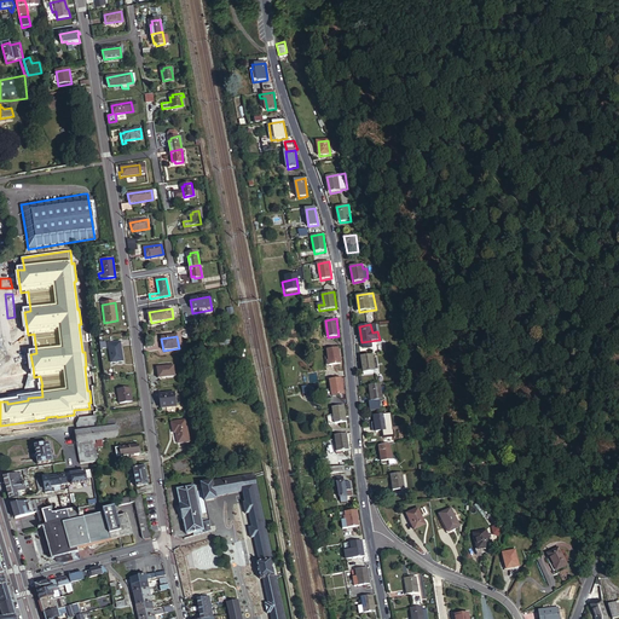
[(123,360),(120,343),(109,346),(111,362),(123,360)]
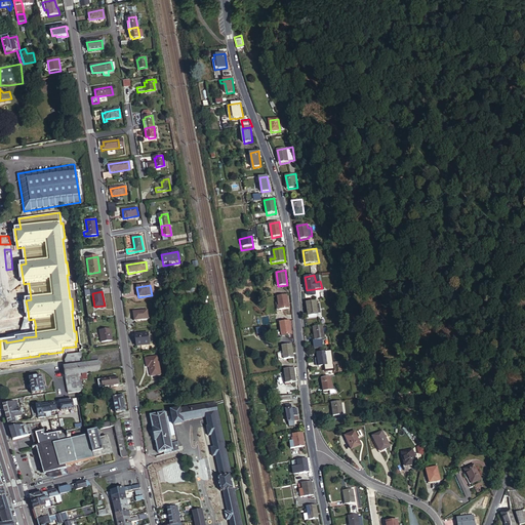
[(289,309),(287,294),(277,295),(280,311),(289,309)]
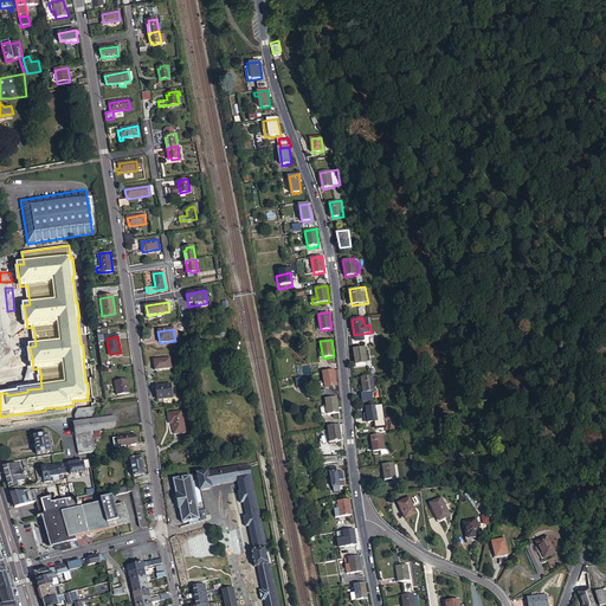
[(366,352),(366,347),(354,348),(358,366),(368,363),(368,362),(372,361),(371,350),(366,352)]
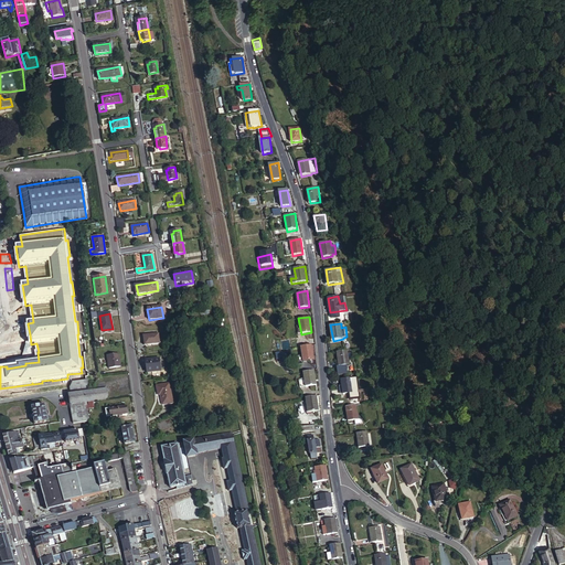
[(161,341),(159,331),(144,334),(145,344),(161,341)]
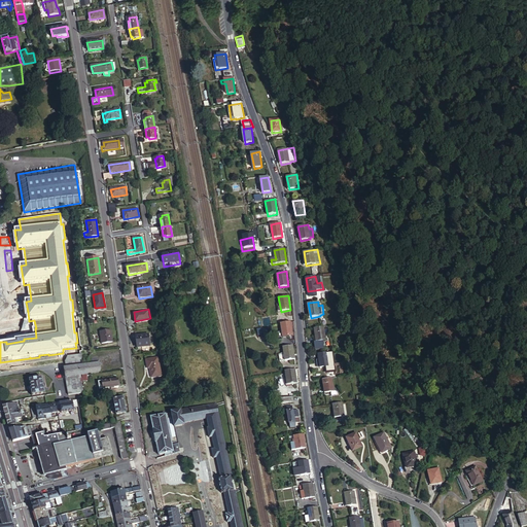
[(6,340),(6,342),(6,344),(24,341),(24,339),(36,338),(35,328),(36,328),(34,320),(29,321),(28,312),(22,335),(15,336),(16,338),(6,340)]
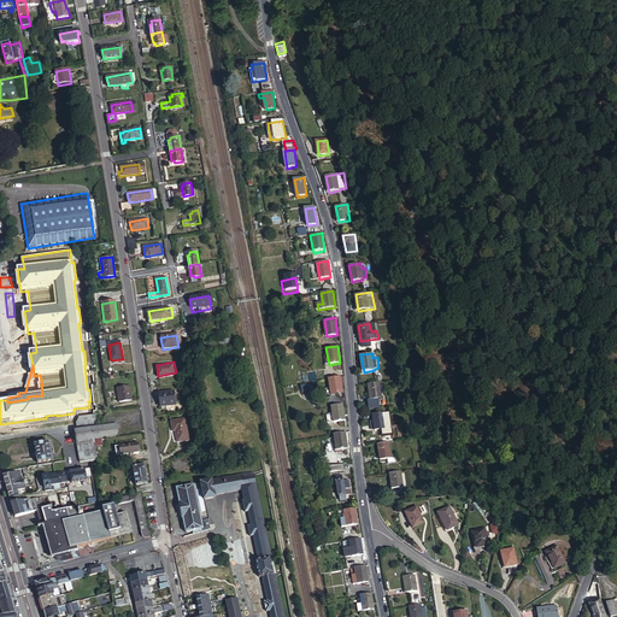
[(342,393),(340,376),(328,378),(330,391),(331,395),(342,393)]
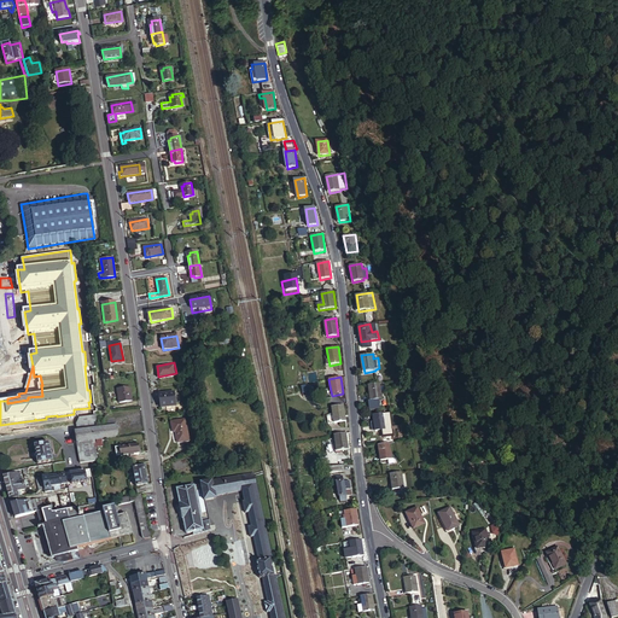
[(380,383),(368,385),(372,400),(380,398),(383,398),(380,383)]
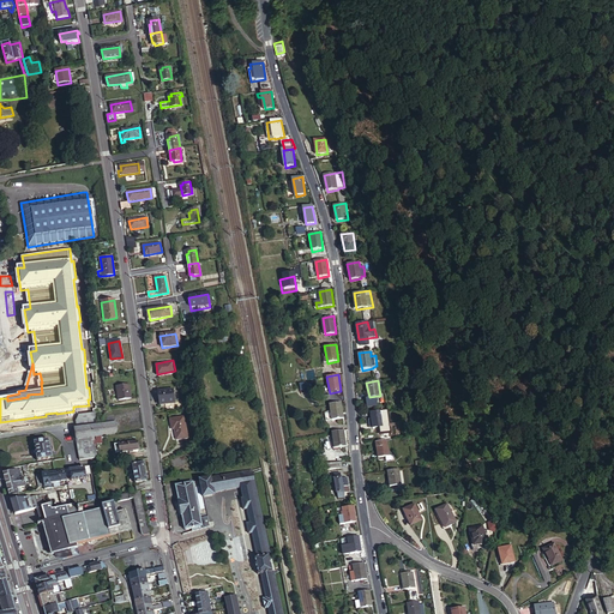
[(132,398),(130,383),(119,384),(121,399),(132,398)]
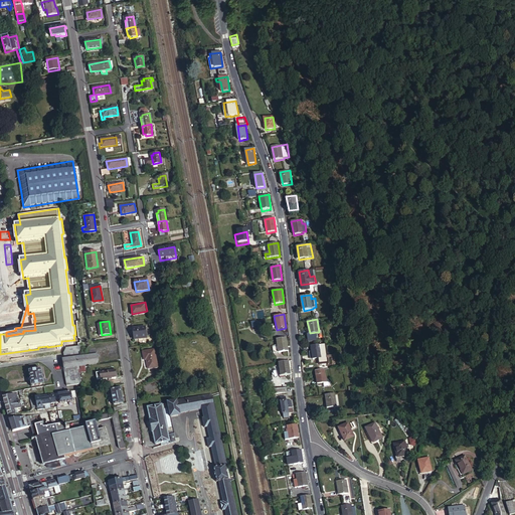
[(147,338),(145,328),(133,331),(135,341),(147,338)]
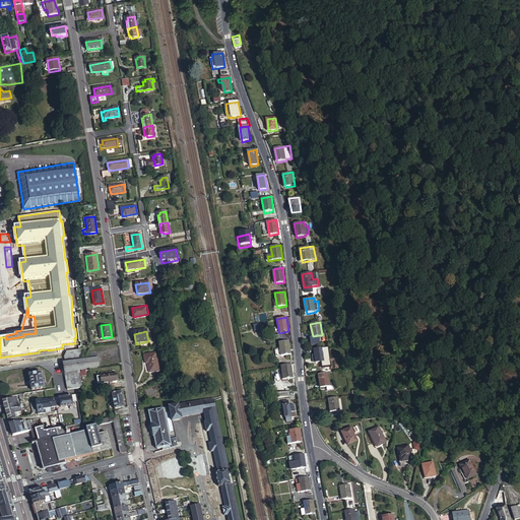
[(313,336),(311,337),(312,344),(321,342),(320,335),(313,336)]
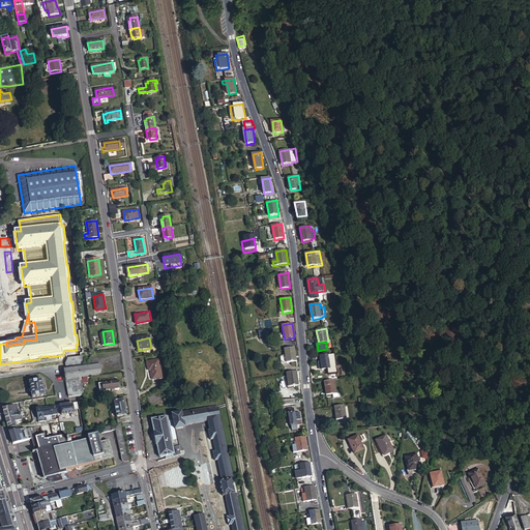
[(297,361),(294,347),(285,349),(288,363),(297,361)]
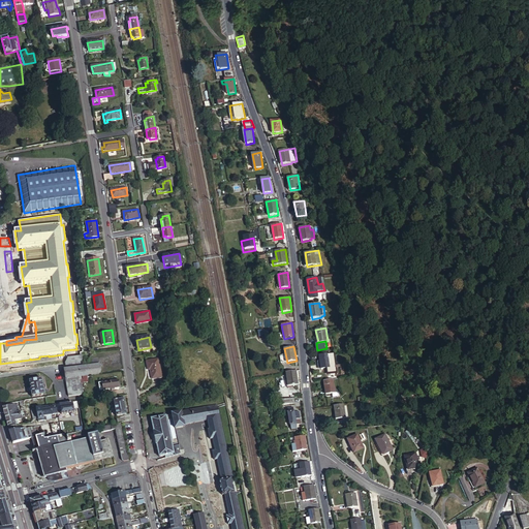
[(332,368),(329,353),(319,355),(321,369),(332,368)]
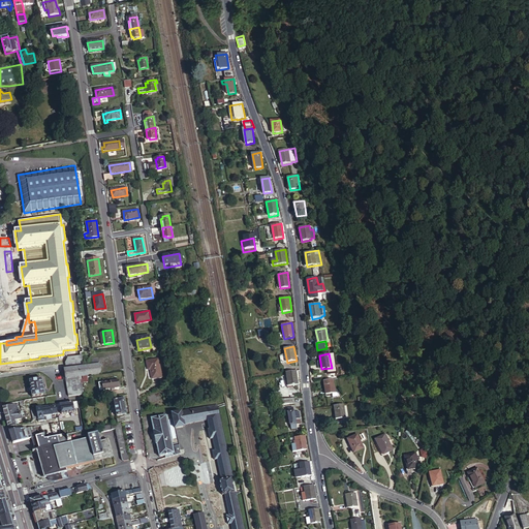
[(69,358),(66,362),(68,370),(85,367),(83,355),(69,358)]
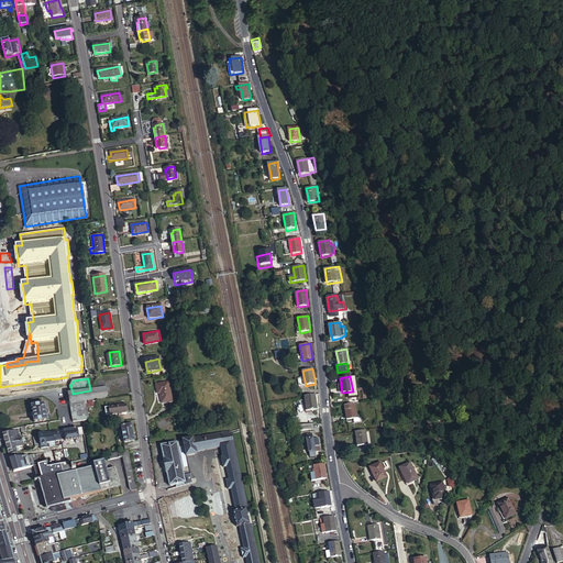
[(172,401),(167,383),(155,385),(156,392),(159,392),(162,404),(172,401)]
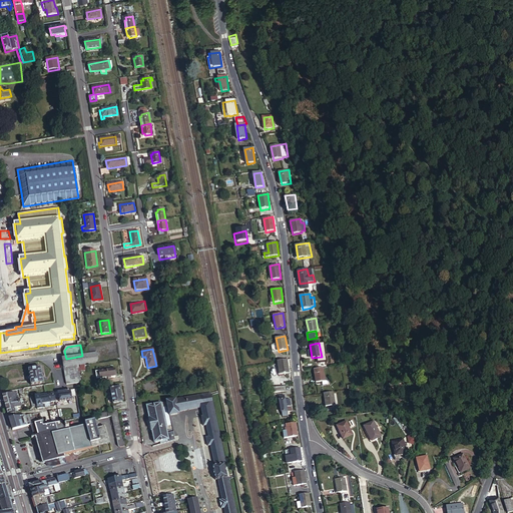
[(3,361),(14,359),(13,353),(2,355),(2,359),(3,361)]
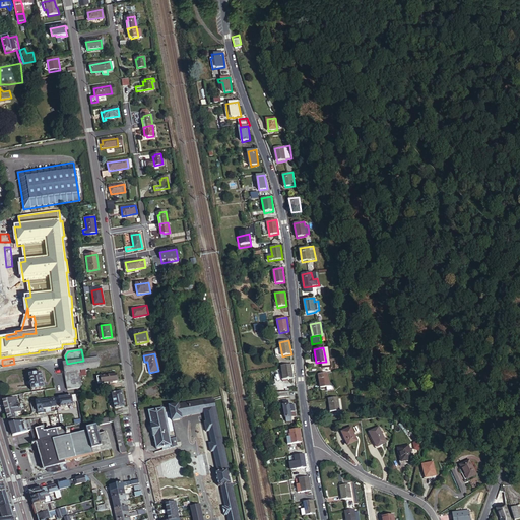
[(80,371),(101,367),(100,358),(83,361),(67,364),(64,364),(68,389),(83,387),(80,371)]
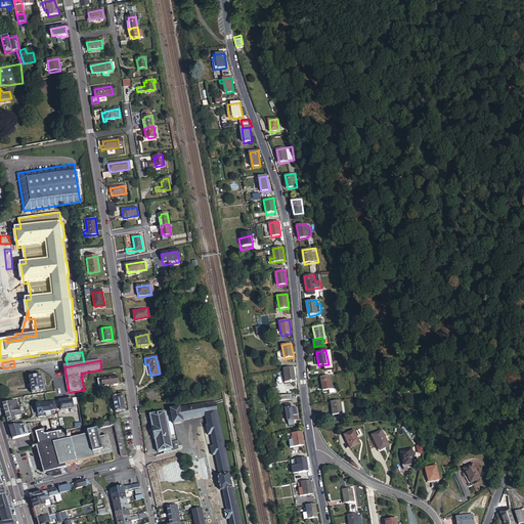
[(296,381),(294,366),(284,368),(287,385),(292,384),(291,382),(296,381)]
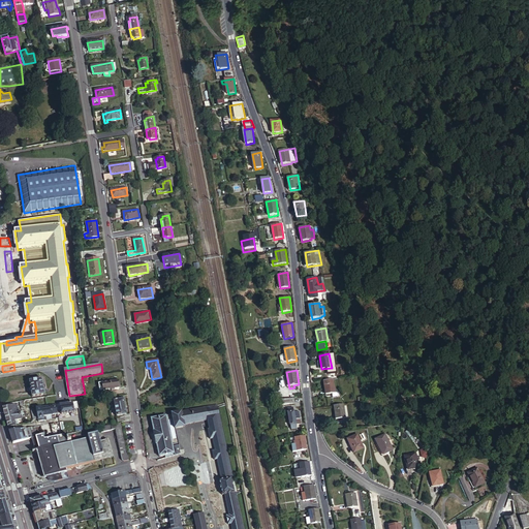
[(336,393),(334,378),(324,380),(327,395),(333,394),(336,393)]
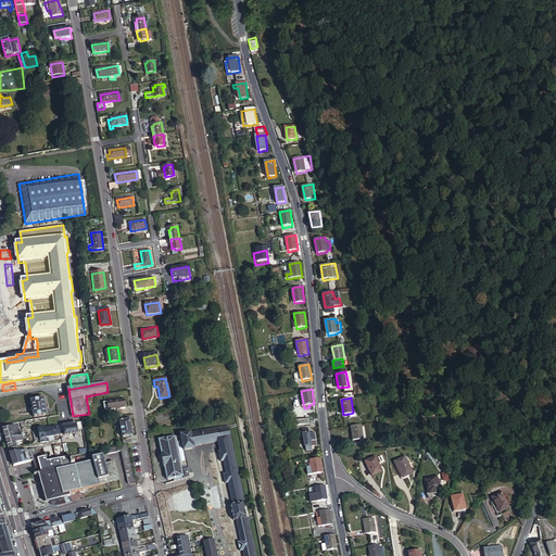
[(48,415),(45,399),(33,401),(36,417),(48,415)]
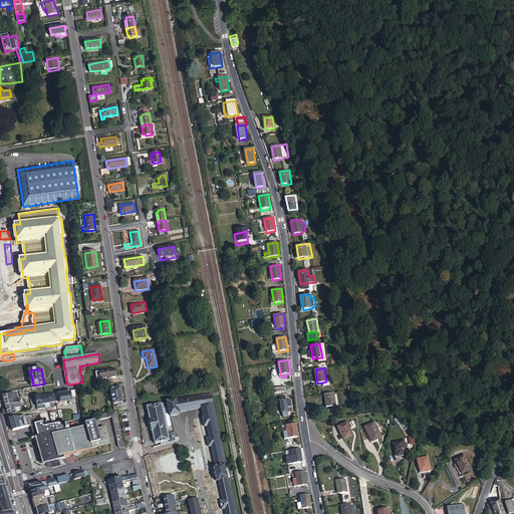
[(115,376),(114,369),(95,372),(96,379),(115,376)]
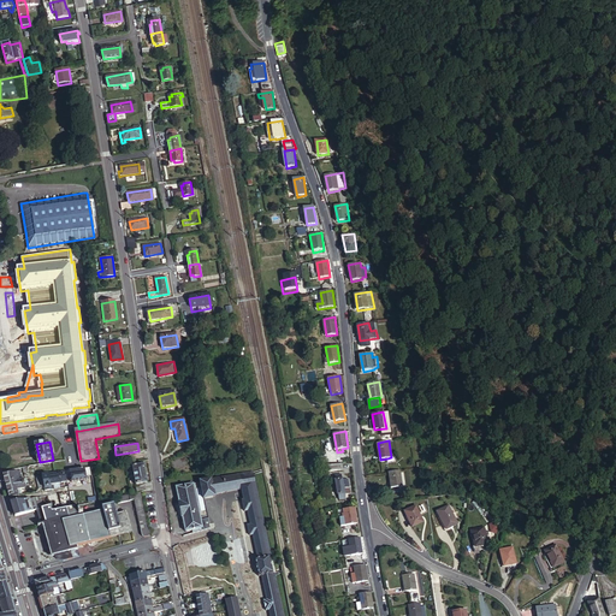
[(153,490),(152,483),(147,483),(144,465),(132,467),(137,493),(138,493),(153,490)]
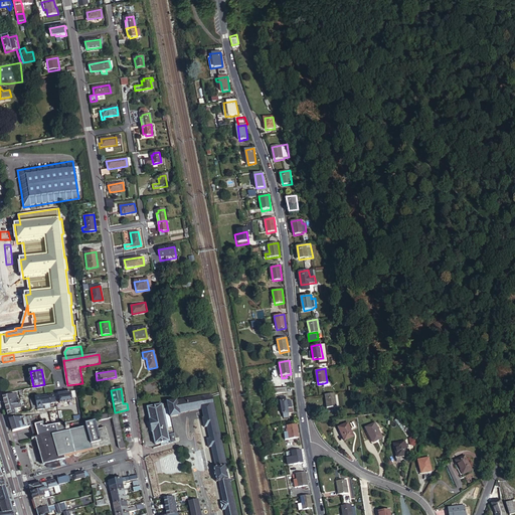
[(75,390),(54,394),(55,399),(58,398),(59,403),(72,401),(72,398),(76,397),(75,390)]
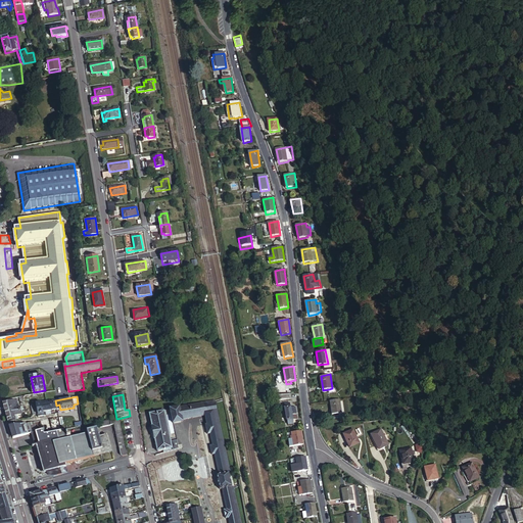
[(344,412),(342,398),(332,400),(335,414),(344,412)]
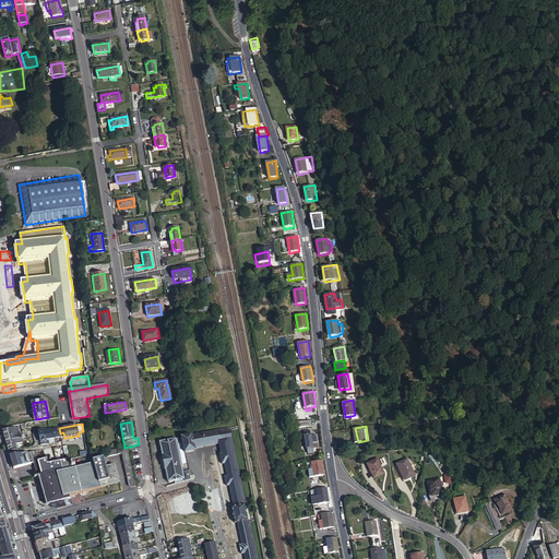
[(61,437),(60,433),(59,428),(39,431),(40,442),(40,443),(47,442),(46,440),(56,439),(55,438),(61,437)]
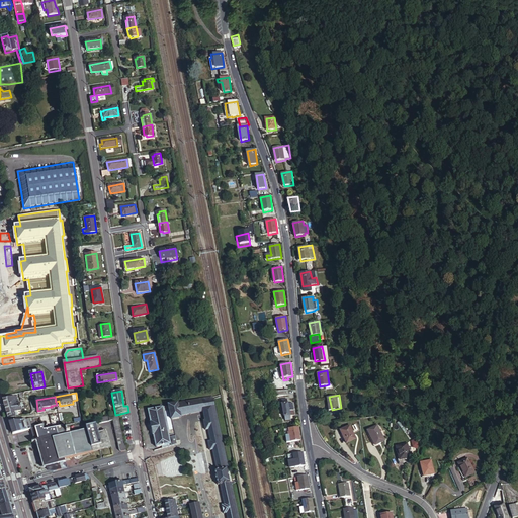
[(18,398),(3,401),(5,406),(19,404),(18,398)]
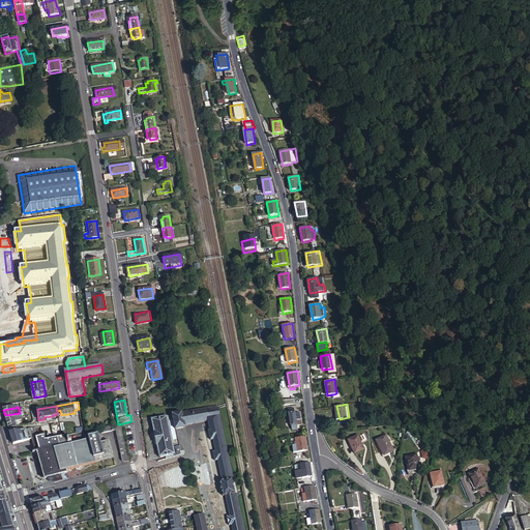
[(244,529),(219,413),(209,416),(207,408),(182,413),(182,412),(173,414),(172,414),(176,430),(185,428),(185,424),(208,419),(210,431),(209,431),(211,441),(213,440),(216,452),(213,453),(215,462),(218,461),(223,482),(219,482),(223,497),(226,496),(230,518),(228,518),(229,526),(232,526),(232,529),(244,529)]
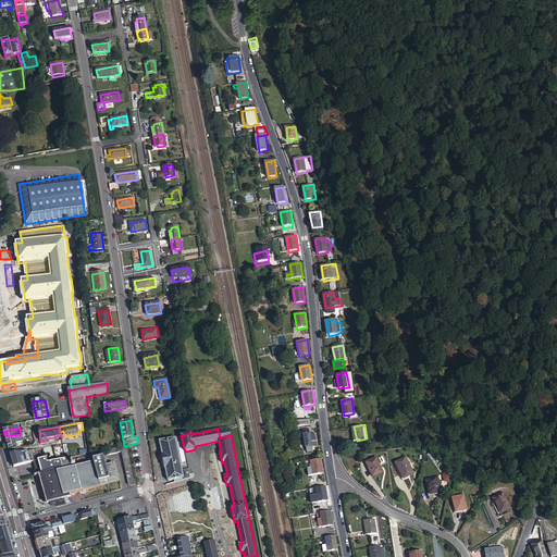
[(318,445),(316,433),(310,434),(309,429),(304,430),(305,434),(304,434),(306,447),(307,447),(307,452),(313,450),(312,446),(318,445)]
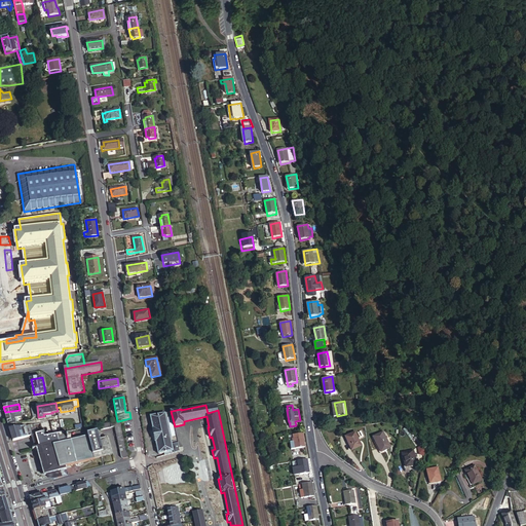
[(172,411),(171,408),(165,409),(165,413),(150,416),(153,427),(152,428),(155,441),(156,441),(158,454),(164,452),(165,455),(180,452),(180,449),(177,435),(175,426),(171,411),(172,411)]
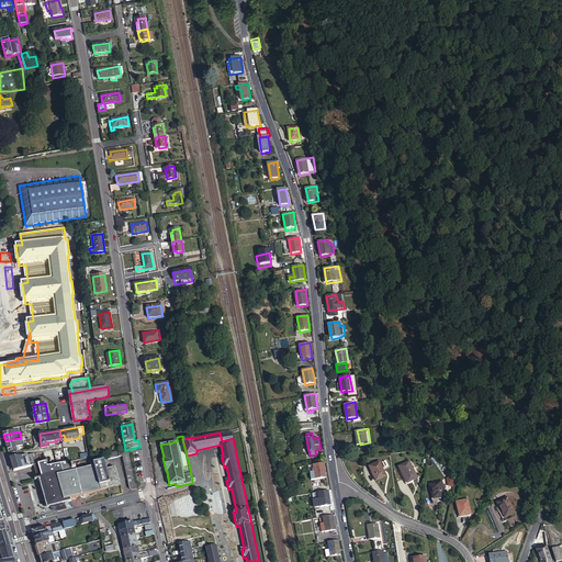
[(6,440),(7,448),(17,447),(23,446),(21,438),(6,440)]
